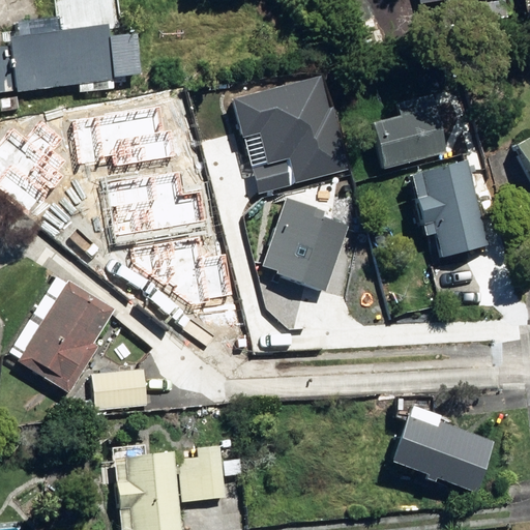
[(511,0),(513,12),(526,10),(524,0),(511,0)]
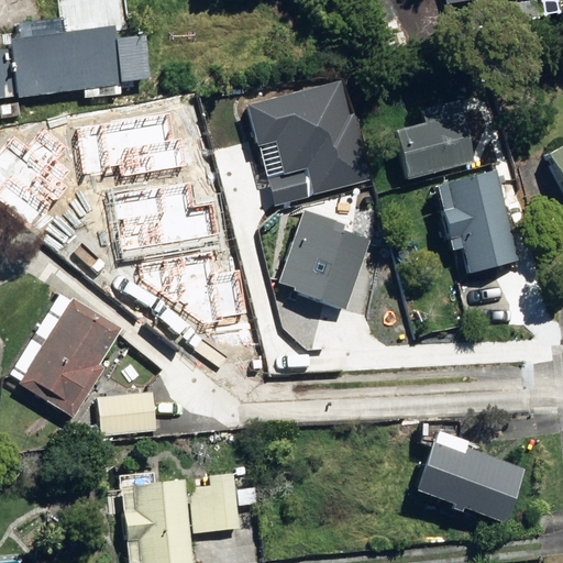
[(0,50),(0,101),(83,90),(84,101),(121,96),(120,85),(148,80),(143,36),(116,40),(113,26),(66,33),(65,18),(15,25),(18,37),(8,39),(10,48),(0,50)]
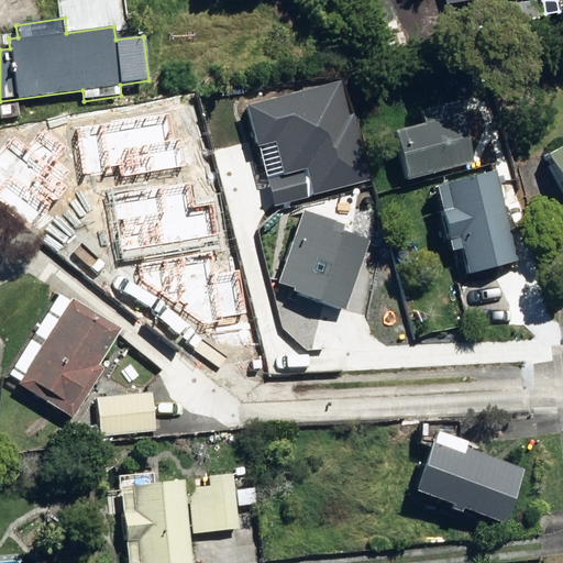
[(335,76),(243,102),(254,141),(272,135),(282,169),(263,175),(271,201),(368,174),(351,109),(345,110),(335,76)]
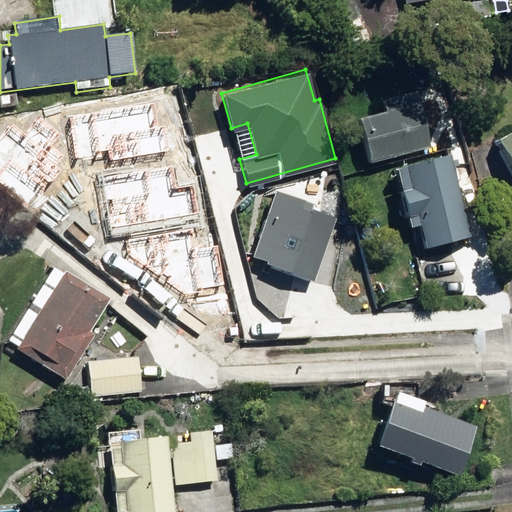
[(358,122),(369,165),(430,148),(414,93),(381,102),(384,114),(358,122)]
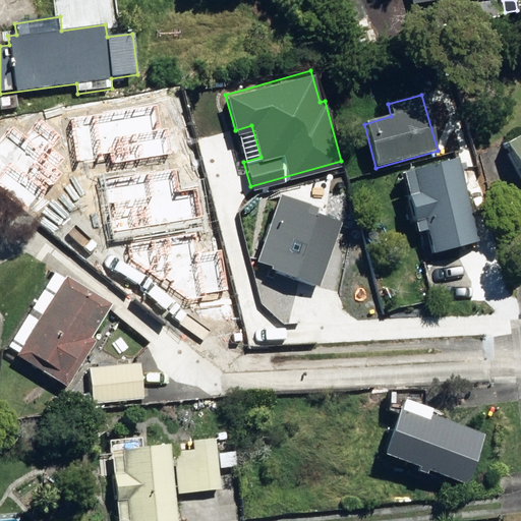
[(520,134),(505,143),(520,173),(520,134)]
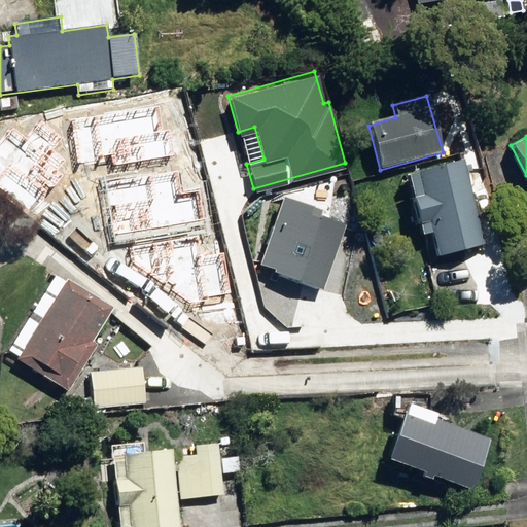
[(430,236),(436,257),(484,245),(461,162),(406,176),(422,238),(430,236)]
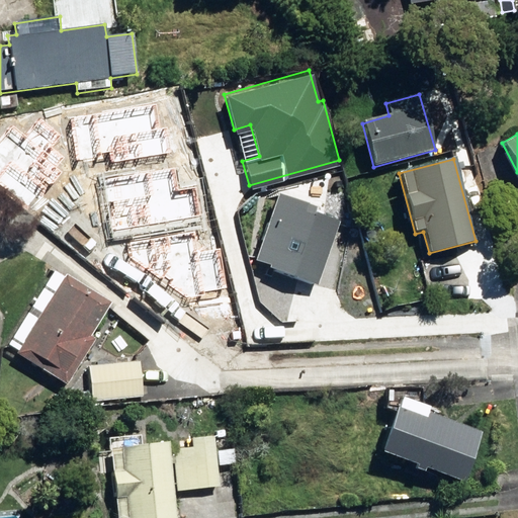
[(175,262),(178,273),(204,267),(191,213),(186,214),(172,161),(113,176),(138,271),(175,262)]
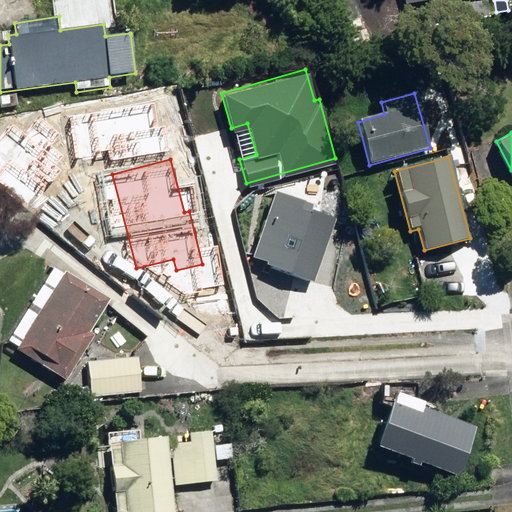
[(264,266),(312,283),(336,214),(275,193),(252,259),(265,263),(264,266)]
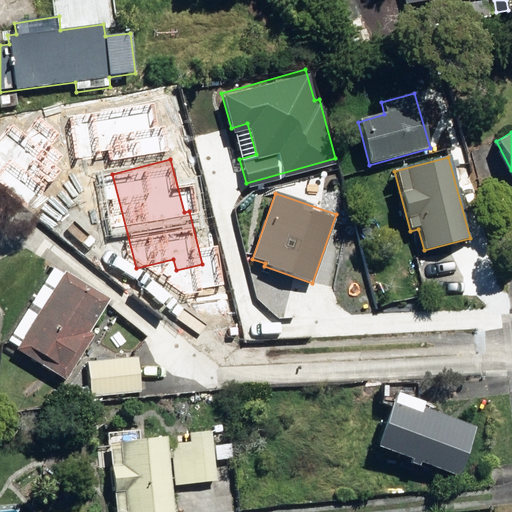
[(15,351),(65,382),(94,336),(88,333),(109,300),(64,273),(15,351)]
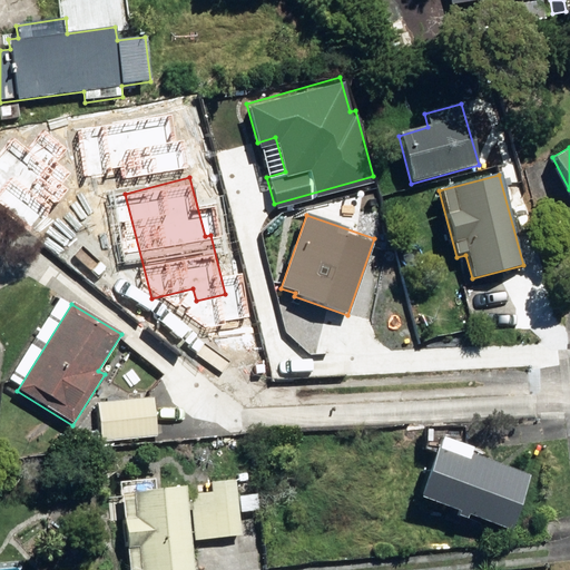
[(96,402),(100,444),(156,439),(153,399),(96,402)]
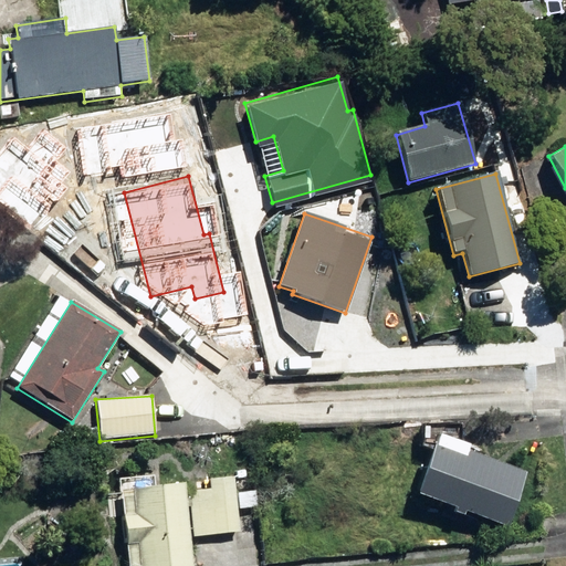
[(438,437),(417,494),(507,526),(526,473),(465,452),(468,447),(448,440),(438,437)]
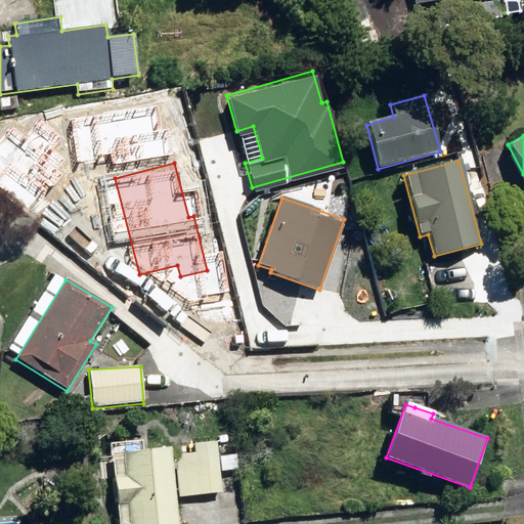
[(3,448),(10,452),(16,444),(9,440),(3,448)]
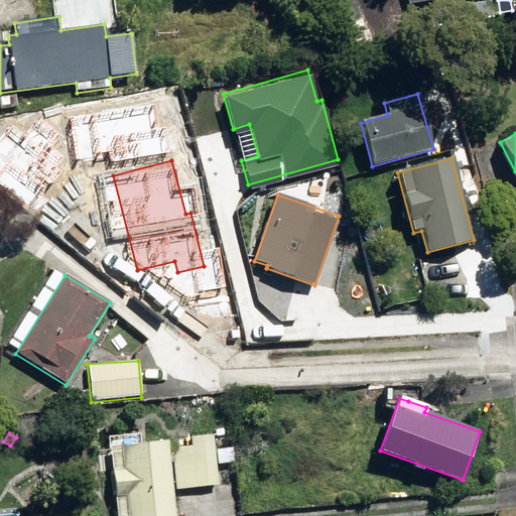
[(108,436),(115,515),(175,515),(168,442),(141,445),(140,433),(108,436)]
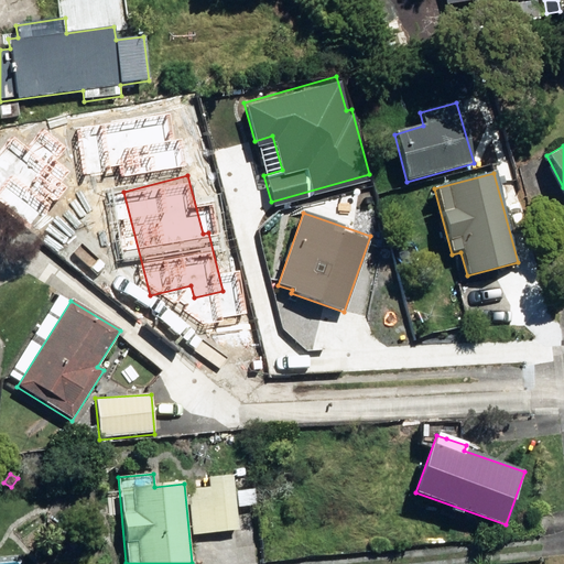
[(187,490),(192,537),(239,532),(234,486),(187,490)]
